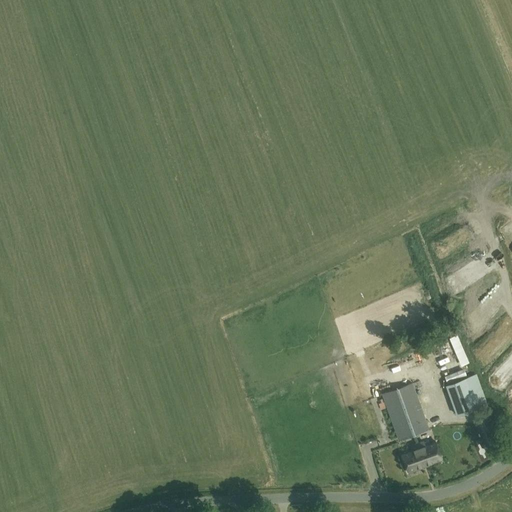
[(471,376),(446,385),(457,415),(482,407),(471,376)]
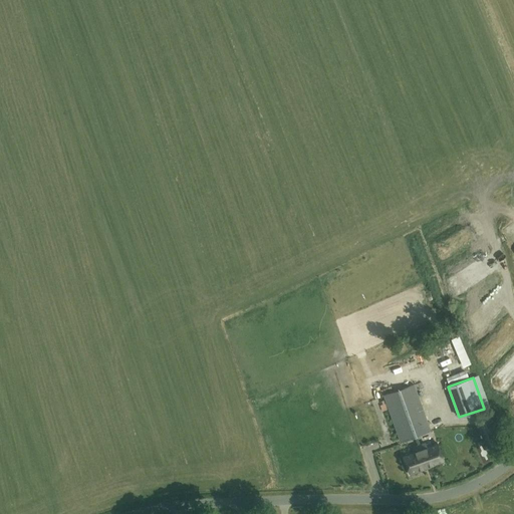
[(400,439),(400,440),(430,429),(429,429),(414,384),(383,395),(400,439)]
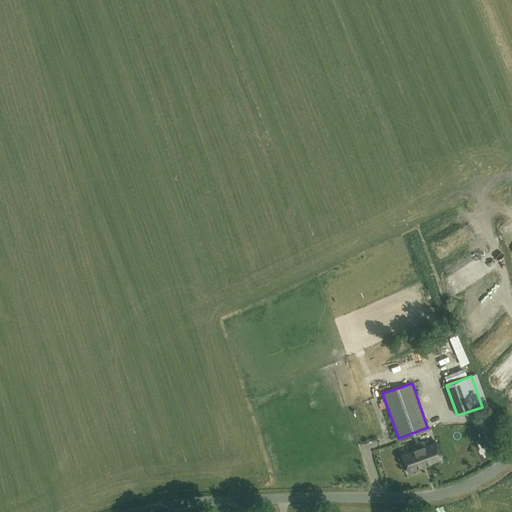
[(401,453),(408,473),(423,467),(423,466),(428,464),(441,459),(435,441),(425,445),(423,441),(410,446),(412,450),(401,453)]
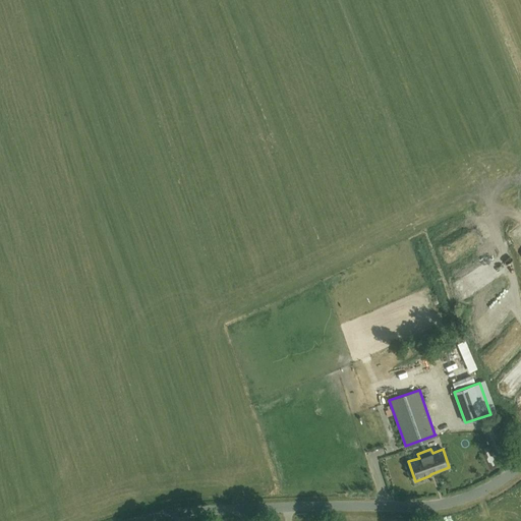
[(464,466),(469,482),(479,479),(474,463),(464,466)]
